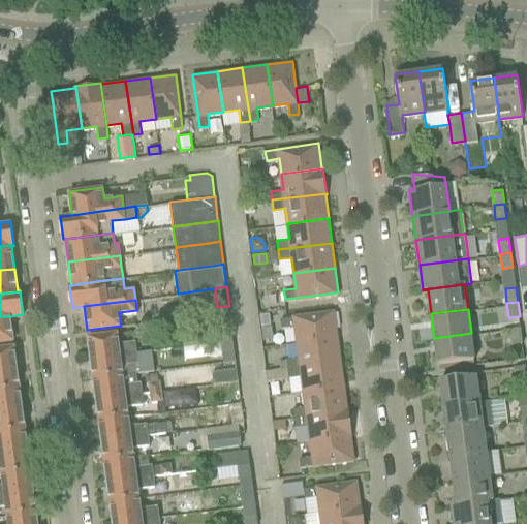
[(295,326),(297,341),(338,335),(335,310),(281,317),(282,327),(295,326)]
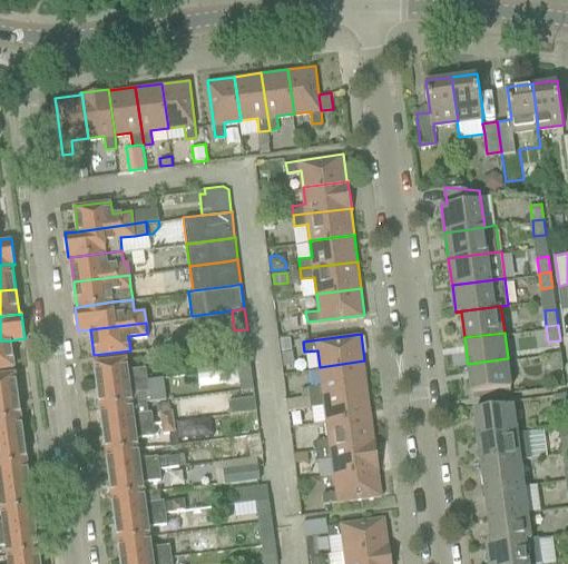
[(11,340),(0,340),(0,367),(15,365),(11,340)]
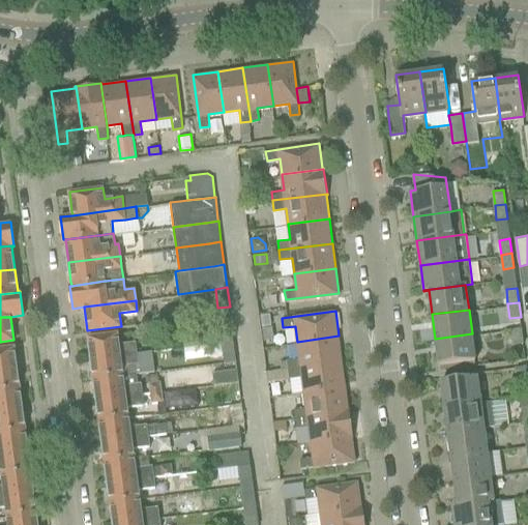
[(232,323),(220,324),(222,341),(234,339),(232,323)]
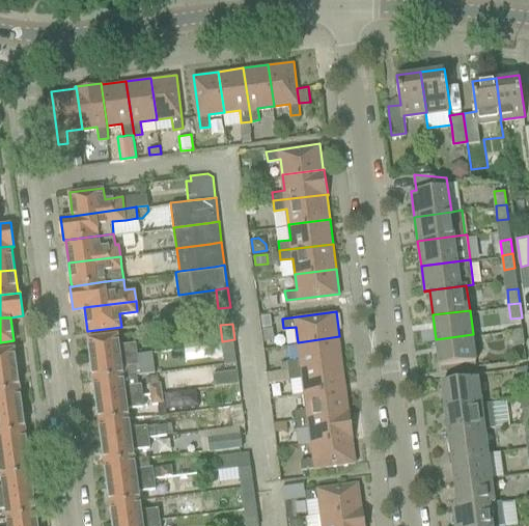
[(512,329),(514,343),(525,342),(523,328),(512,329)]
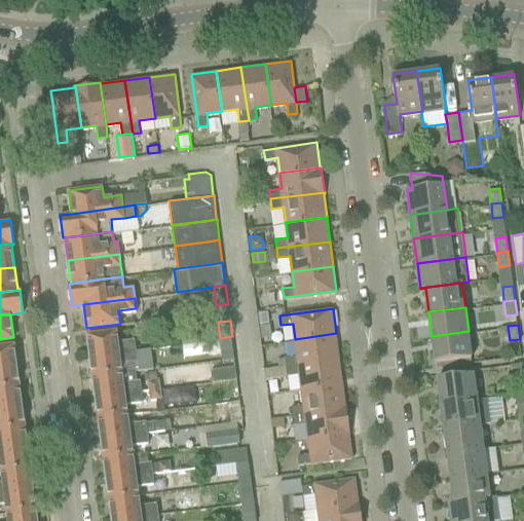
[(87,334),(90,355),(136,348),(135,338),(118,340),(117,330),(87,334)]
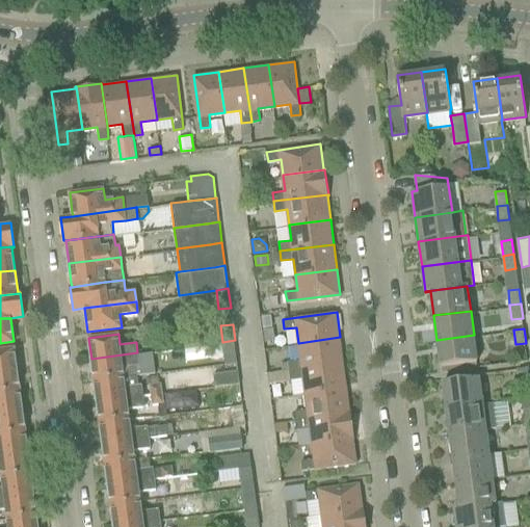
[(474,335),(436,340),(440,366),(477,360),(474,335)]
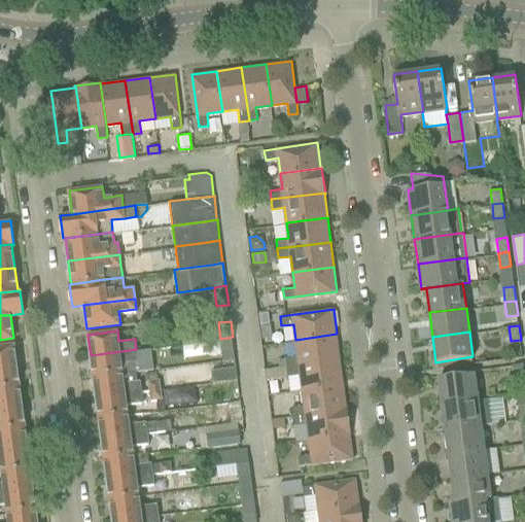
[(286,366),(287,366),(340,358),(337,334),(295,340),(298,354),(285,356),(286,366)]
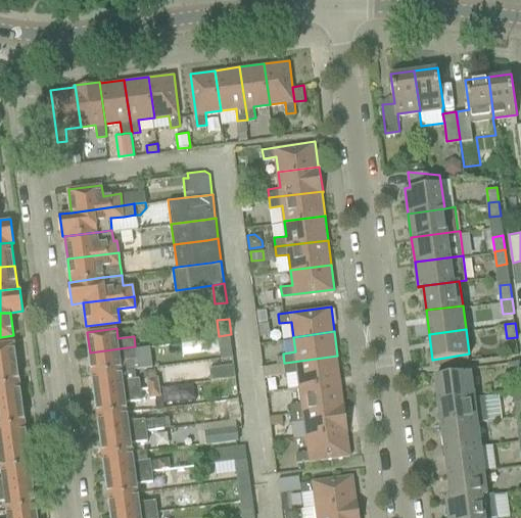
[(231,334),(219,336),(221,351),(233,350),(231,334)]
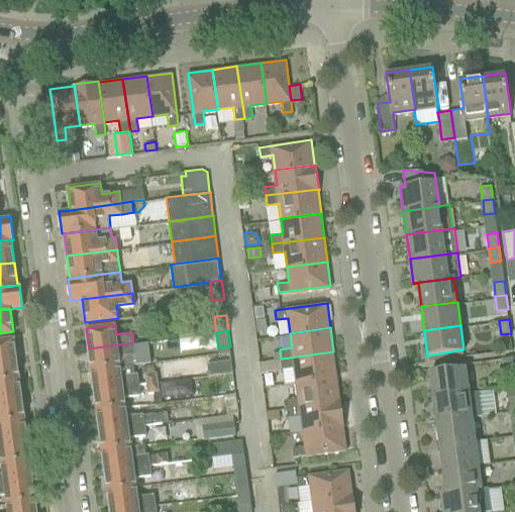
[(0,360),(17,357),(14,337),(0,338),(0,360)]
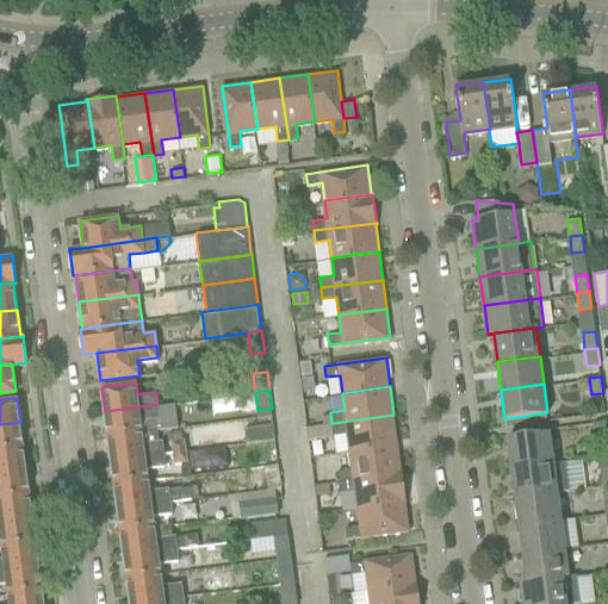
[(155,417),(157,429),(179,425),(175,402),(157,404),(160,416),(155,417)]
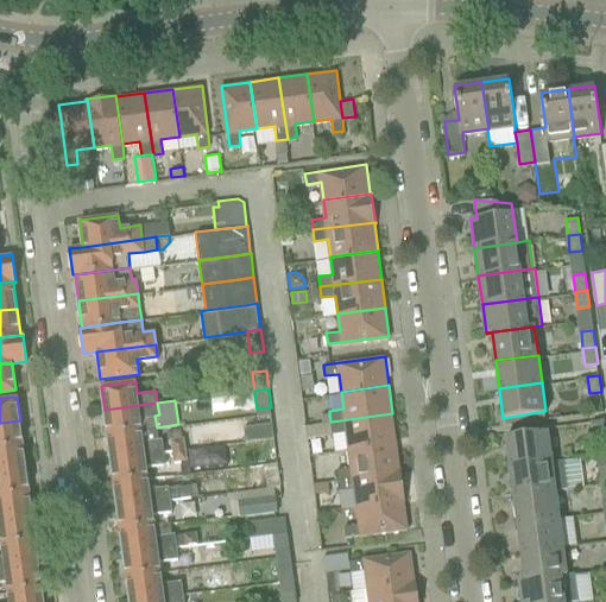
[(105,410),(108,433),(157,428),(155,416),(159,414),(157,403),(105,410)]
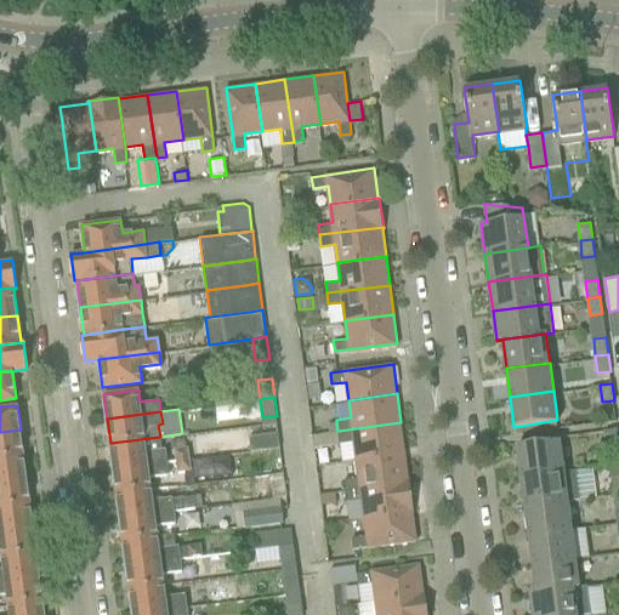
[(355,439),(357,459),(404,451),(401,422),(339,431),(339,439),(340,440),(355,439)]
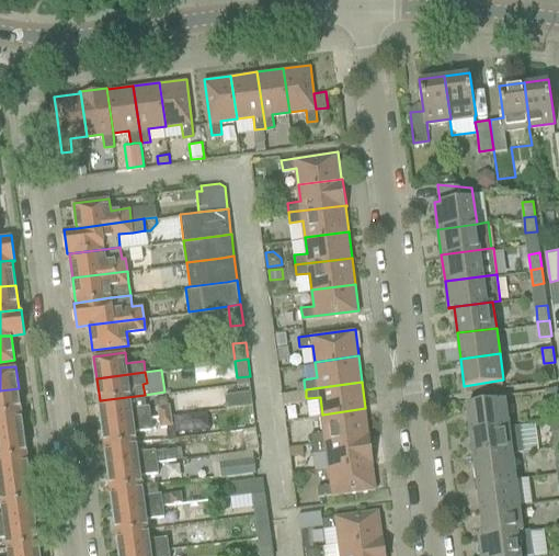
[(547,387),(549,408),(558,406),(558,386),(547,387)]
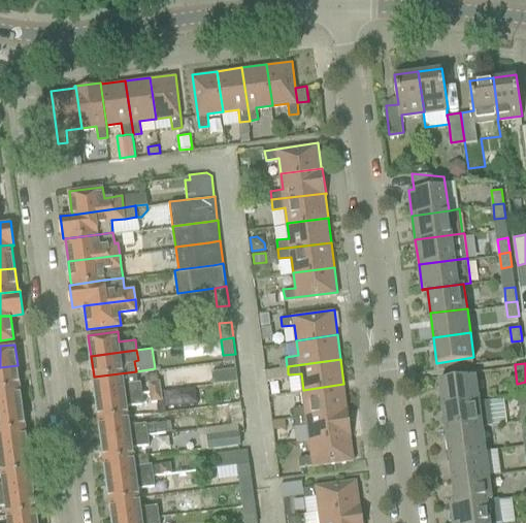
[(0,388),(20,386),(18,365),(0,367),(0,388)]
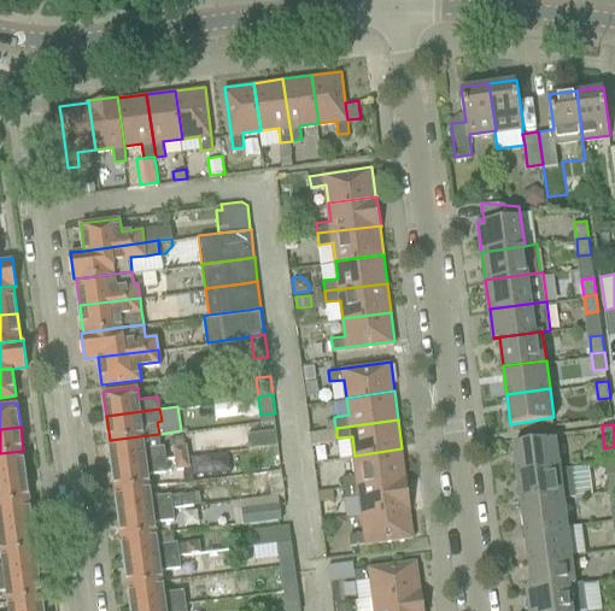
[(276,428),(247,430),(249,445),(277,442),(276,428)]
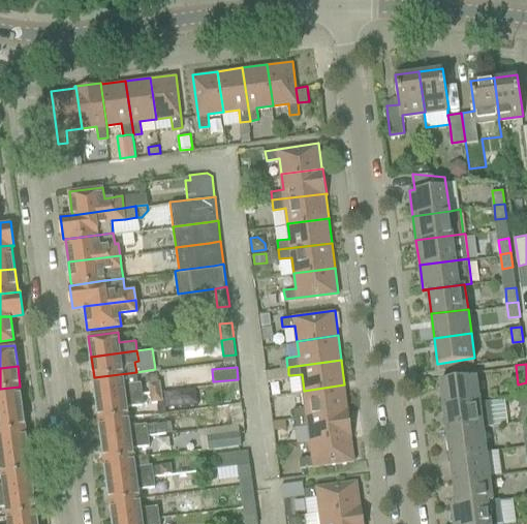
[(277,368),(267,369),(268,379),(289,376),(289,375),(288,374),(288,367),(287,367),(285,367),(277,368)]
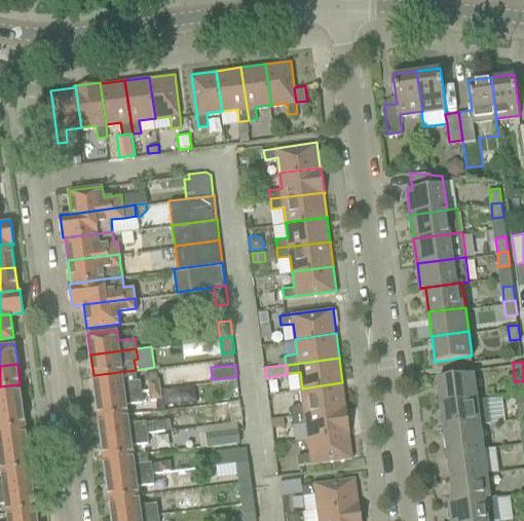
[(94,375),(96,396),(142,389),(140,378),(137,378),(136,370),(94,375)]
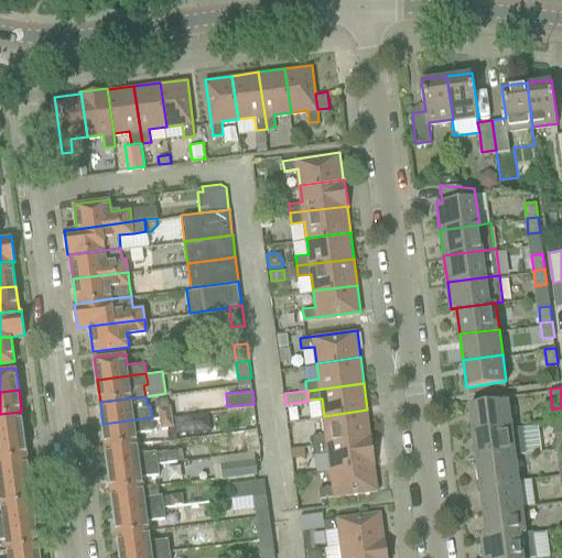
[(468,404),(473,431),(511,426),(508,398),(468,404)]
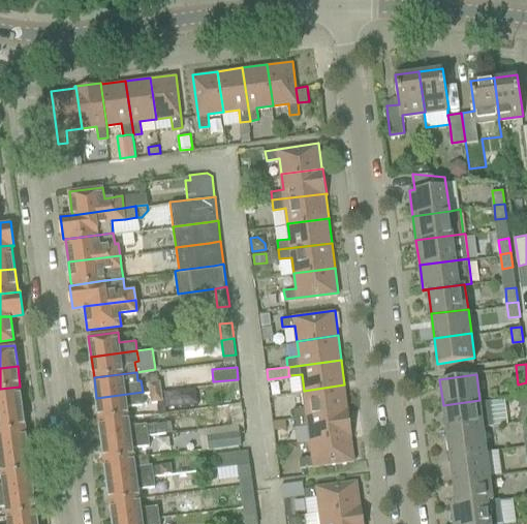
[(160,379),(149,380),(152,401),(163,399),(160,379)]
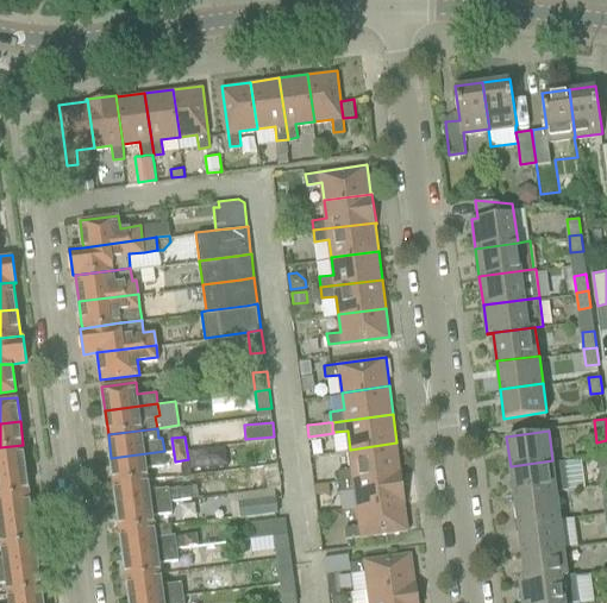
[(338,469),(339,479),(402,471),(402,469),(400,469),(396,443),(350,450),(352,466),(338,469)]
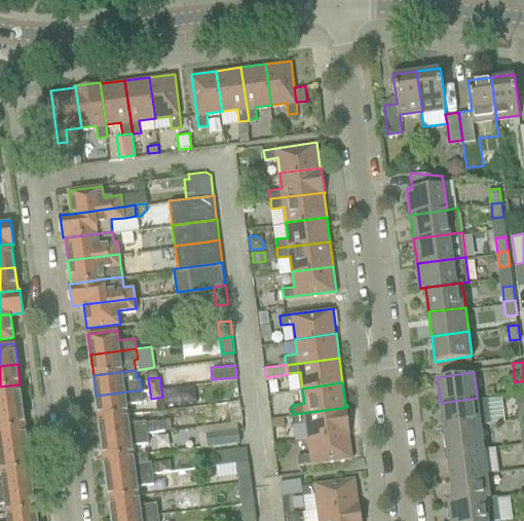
[(0,408),(23,405),(20,384),(0,386),(0,408)]
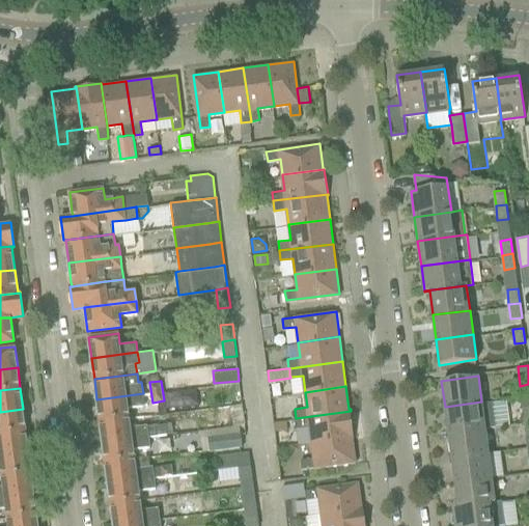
[(143,393),(96,399),(100,420),(129,416),(128,407),(144,404),(143,393)]
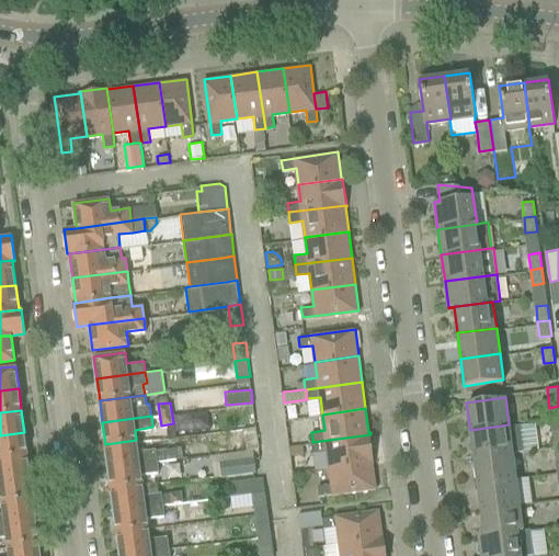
[(470,430),(474,456),(513,451),(523,450),(520,423),(509,424),(470,430)]
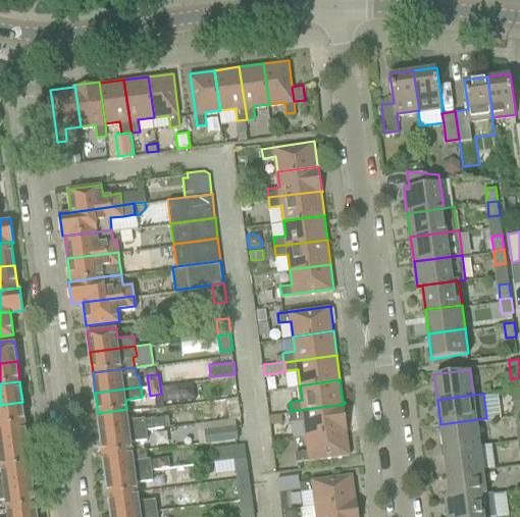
[(22,402),(0,405),(0,425),(26,422),(22,402)]
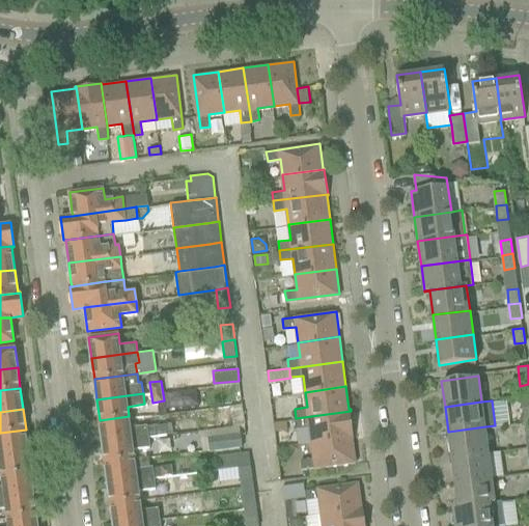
[(309,425),(311,441),(354,435),(351,411),(296,418),(297,426),(309,425)]
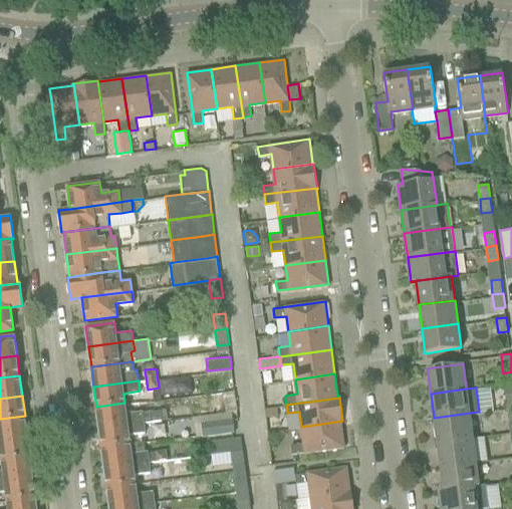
[(96,407),(99,427),(144,421),(143,410),(126,412),(124,403),(96,407)]
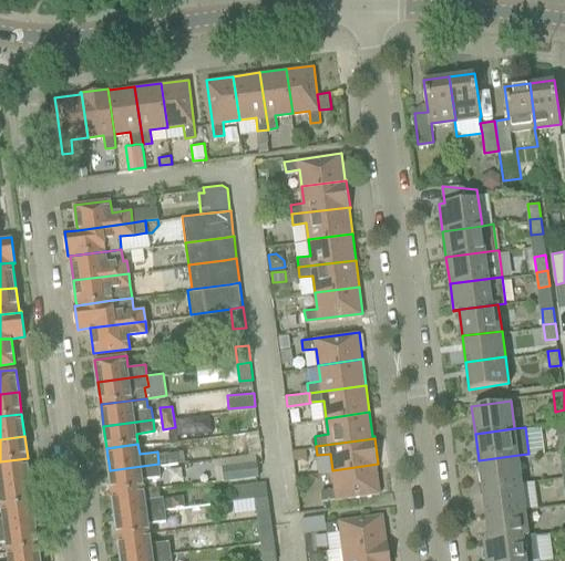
[(194,446),(195,459),(209,457),(208,445),(194,446)]
